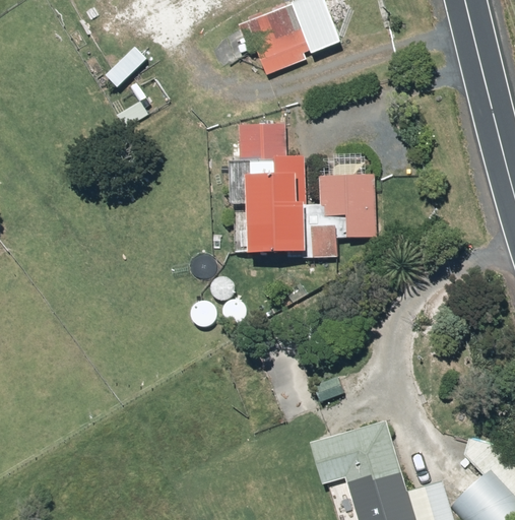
[(305,58),(303,52),(312,48),(315,54),(342,43),(325,0),(301,0),(238,25),(247,51),(255,48),(265,74),(305,58)]
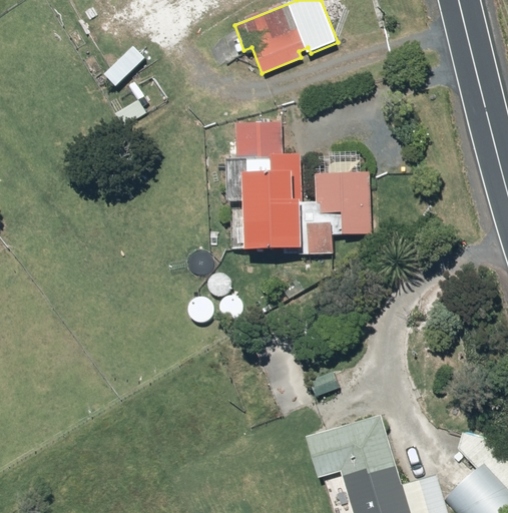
[(370,173),(317,174),(318,202),(308,202),(308,199),(302,199),(302,154),(281,154),(281,122),(234,123),(235,159),(232,159),(232,200),(247,200),(248,248),(314,247),(314,253),(335,253),(335,233),(371,233),(370,173)]
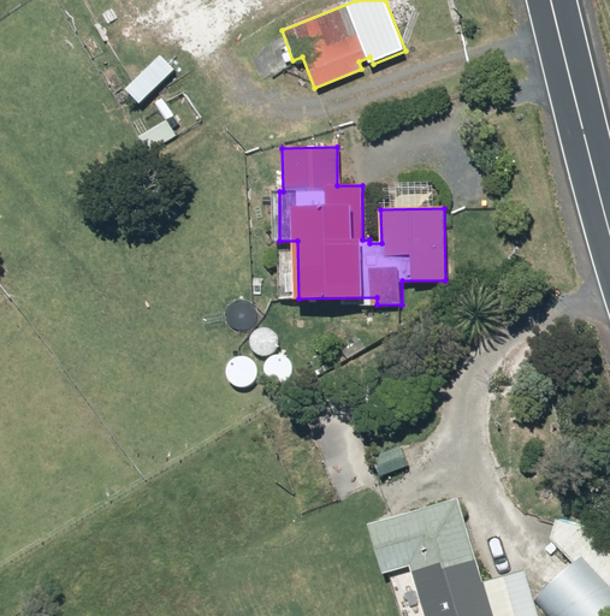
[(400,448),(373,458),(380,477),(407,466),(400,448)]
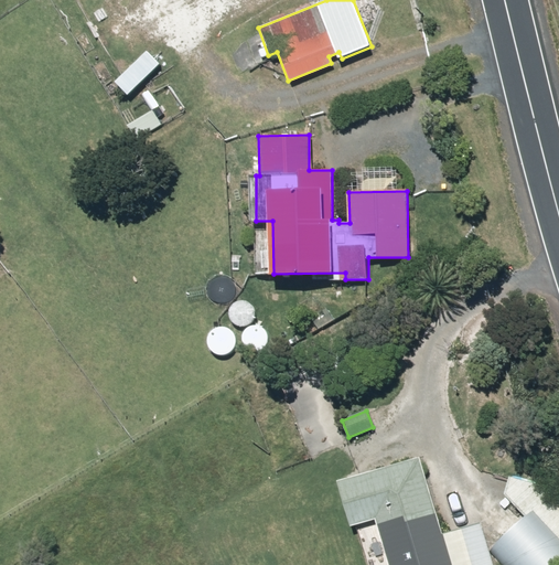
[(492,564),(480,523),(442,535),(419,457),(339,481),(352,525),(378,518),(391,564),(492,564)]
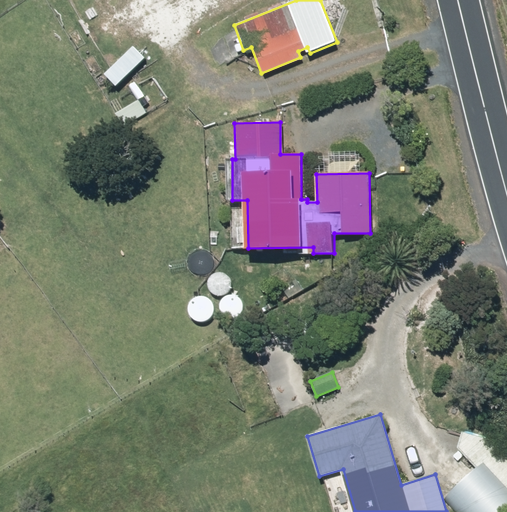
[(445,497),(447,505),(452,511),(499,511),(506,506),(506,460),(488,440),(460,430),(456,446),(475,468),(445,497)]
